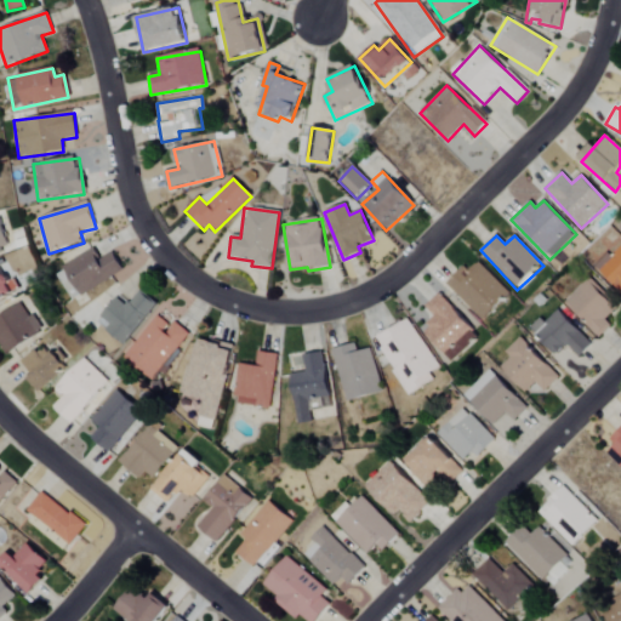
[(620,248),(599,271),(620,290),(620,248)]
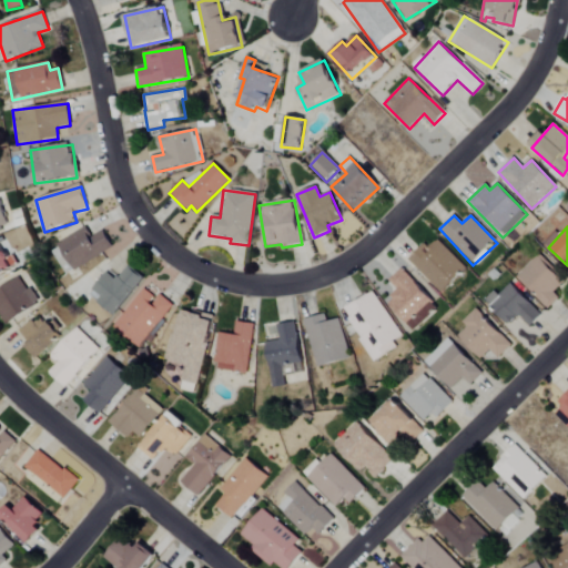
[(113,247),(103,231),(91,237),(85,227),(58,243),(72,271),(113,247)]
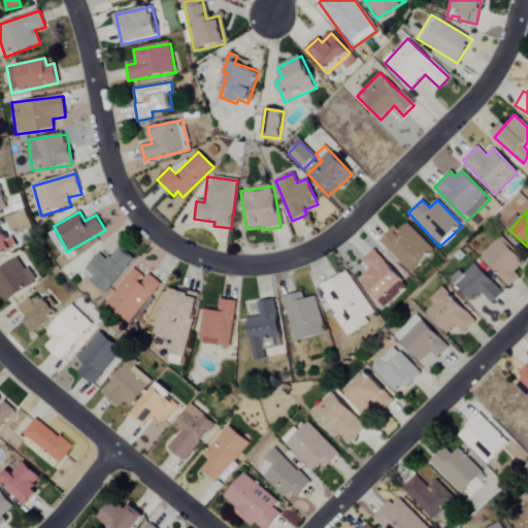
[(398,232),(394,228),(380,241),(409,273),(433,252),(407,223),(398,232)]
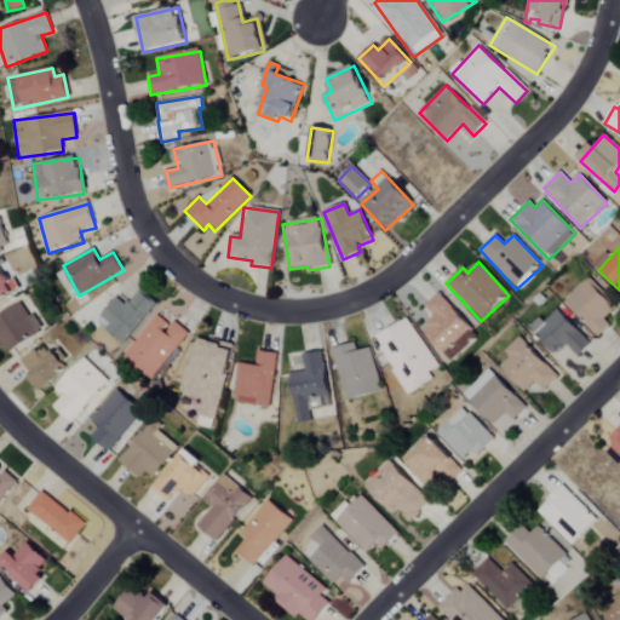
[(0,299),(12,293),(0,269),(0,299)]
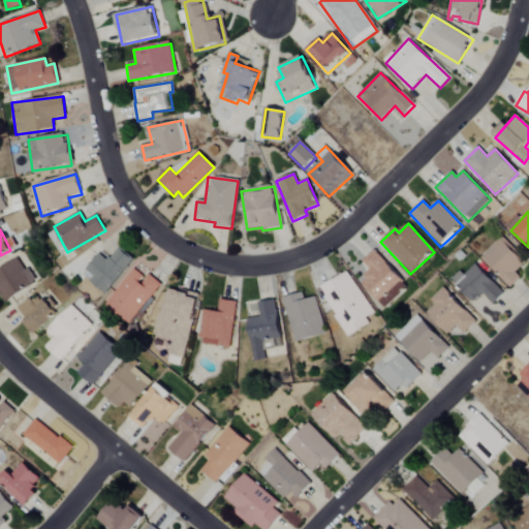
[(521,279),(515,273),(525,263),(501,240),(480,259),(509,289),(521,279)]
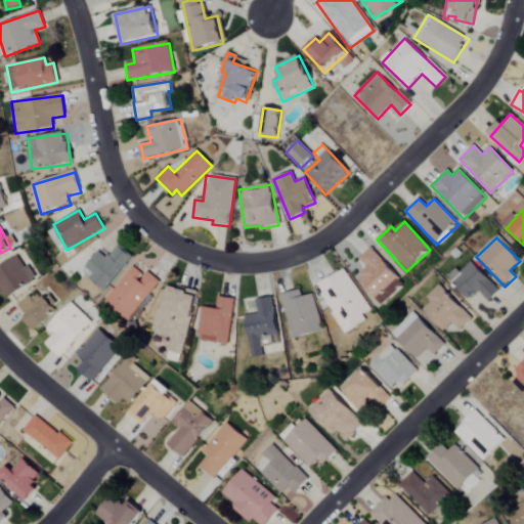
[(88,278),(103,291),(132,257),(118,245),(106,258),(98,251),(85,266),(92,273),(88,278)]
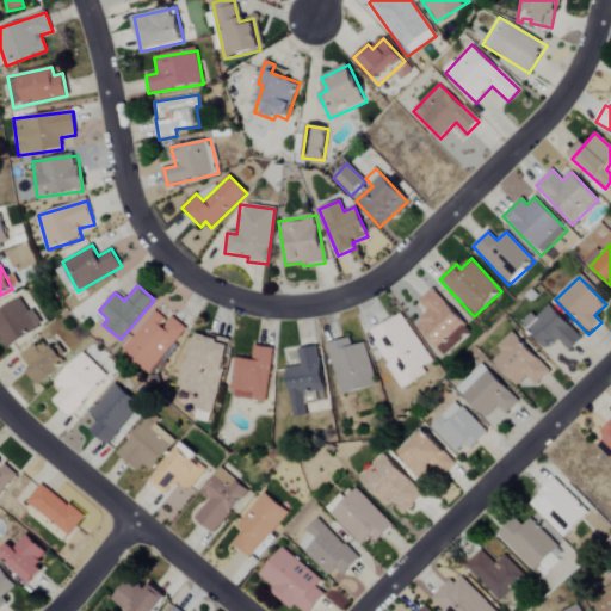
[(418,302),(429,313),(417,325),(445,356),(471,331),(432,288),(418,302)]
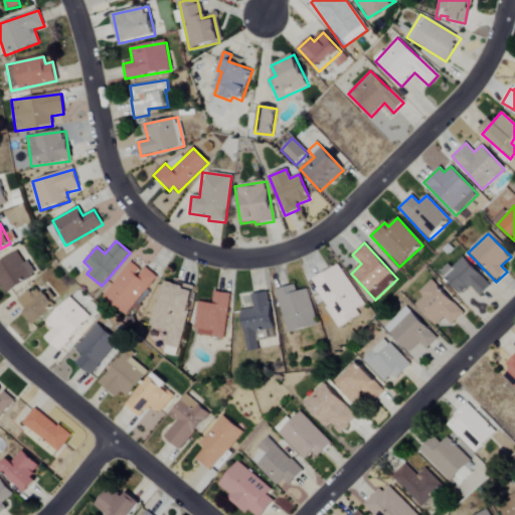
[(0,261),(0,286),(5,294),(36,274),(27,261),(24,263),(16,250),(0,261)]
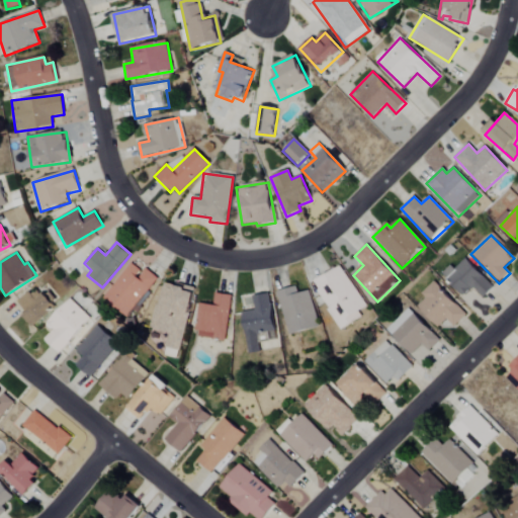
[(494,287),(464,259),(455,269),(450,265),(441,274),(464,295),(472,287),(484,297),(494,287)]
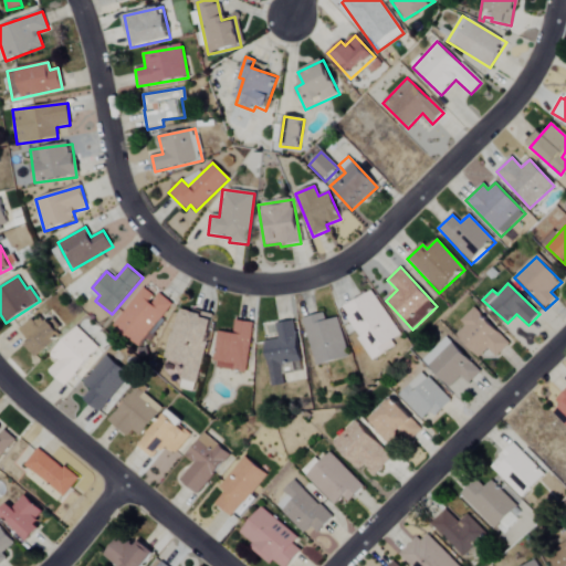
[(171,303),(158,293),(156,297),(142,287),(113,325),(140,345),(171,303)]
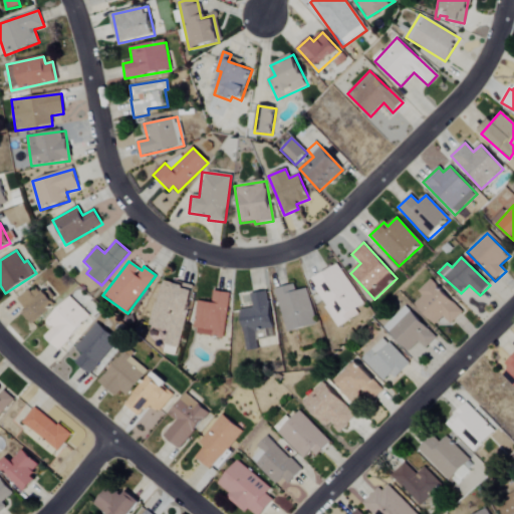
[(363,304),(338,263),(310,281),(338,327),(358,314),(355,309),(363,304)]
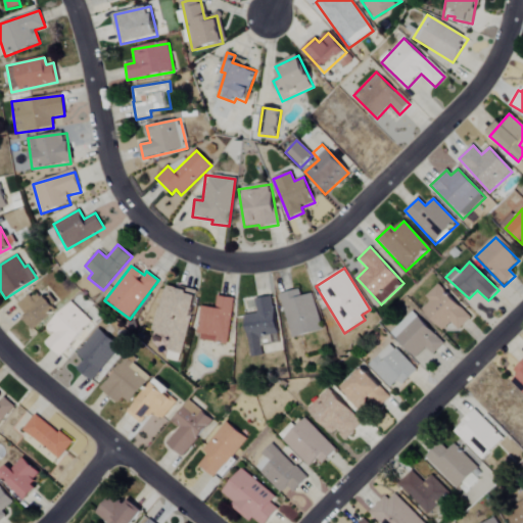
[(182,351),(197,292),(164,283),(149,343),(182,351)]
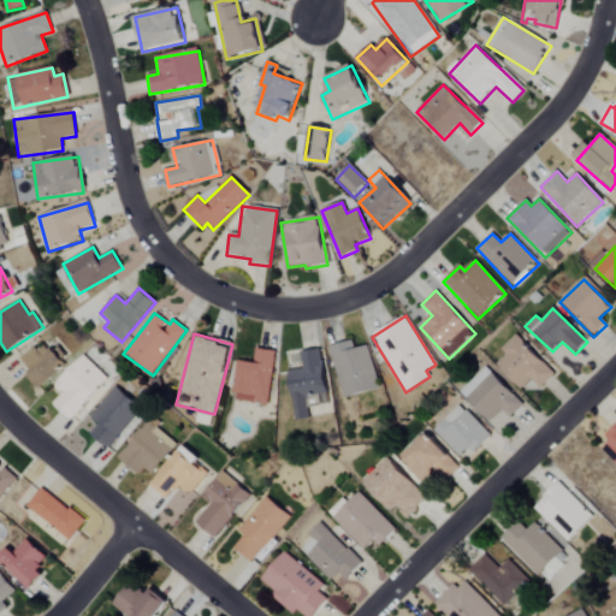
[(501,349),(507,355),(496,363),(520,389),(532,378),(540,388),(555,374),(516,333),(501,349)]
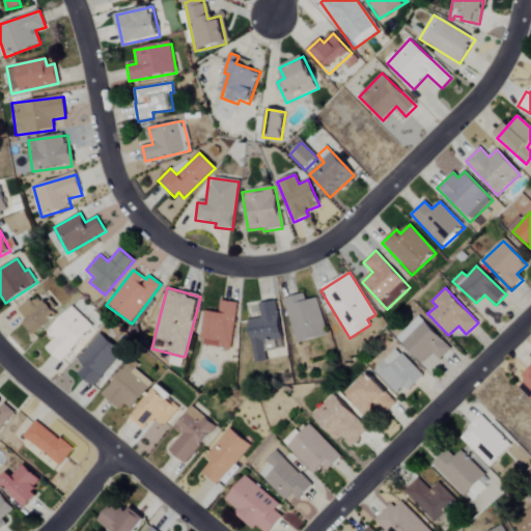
[(27,319),(23,324),(32,334),(55,312),(37,294),(19,310),(27,319)]
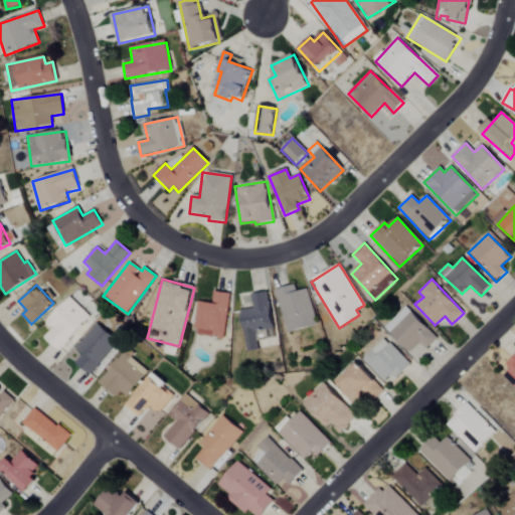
[(286,333),(317,325),(308,289),(296,292),(295,285),(275,290),(286,333)]
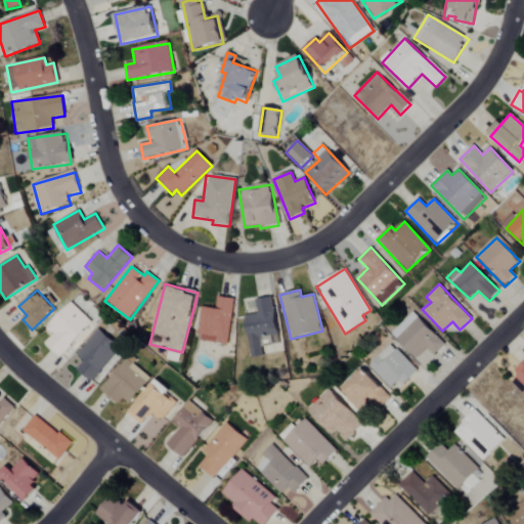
[(203,306),(198,340),(227,344),(234,299),(217,296),(216,308),(203,306)]
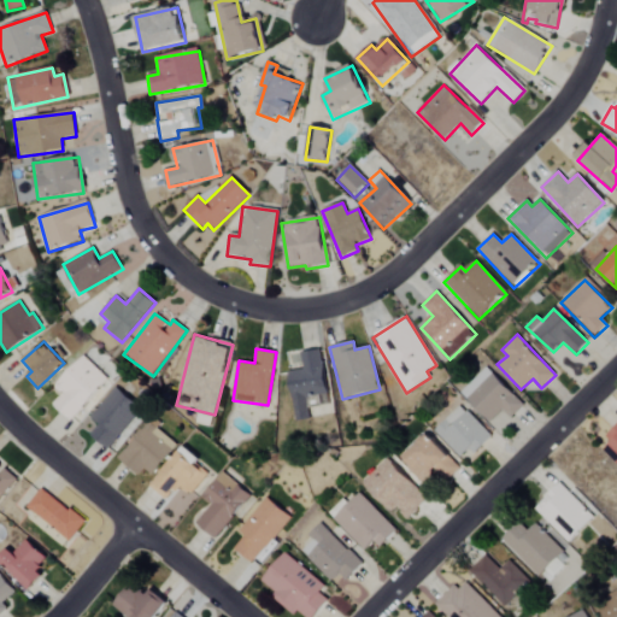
[(288,371),(295,421),(310,418),(309,409),(329,405),(321,350),(301,352),(304,369),(288,371)]
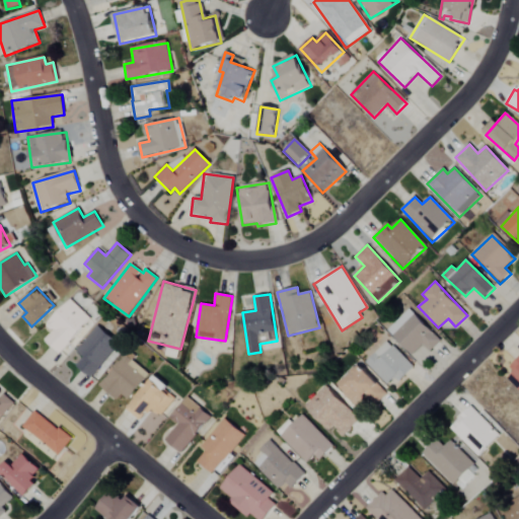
[(90,319),(70,299),(45,324),(52,331),(45,340),(59,353),(90,319)]
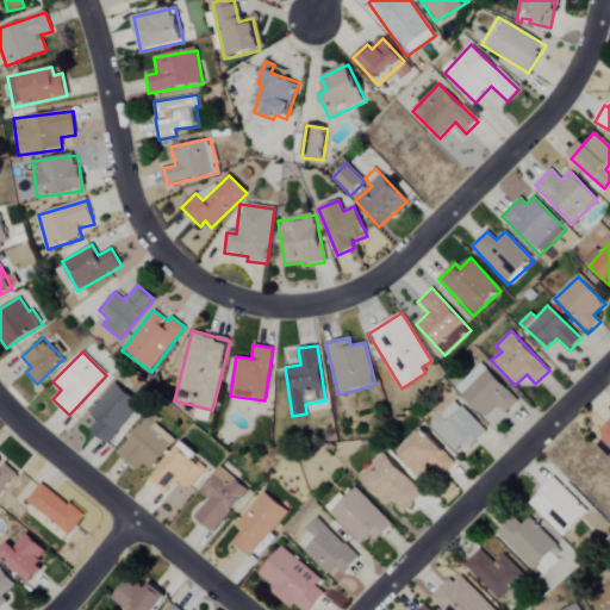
[(518,400),(491,372),(489,375),(480,366),(456,388),(484,417),(497,405),(505,414),(518,400)]
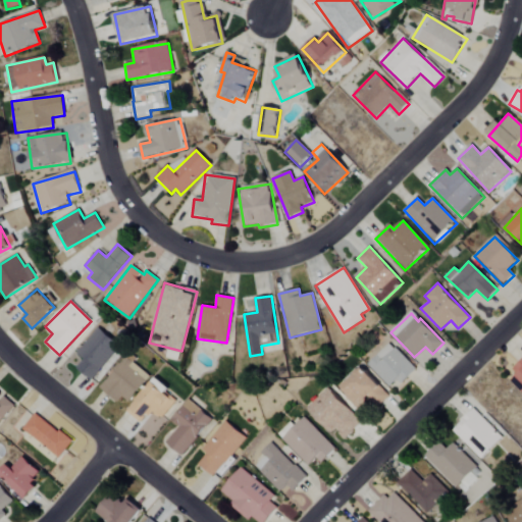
[(91,380),(119,345),(97,326),(75,353),(83,358),(75,367),(91,380)]
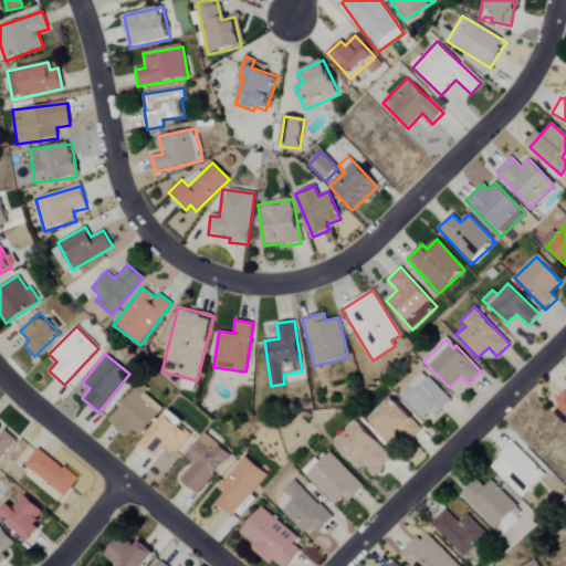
[(422,420),(430,411),(435,417),(451,401),(422,371),(398,395),(422,420)]
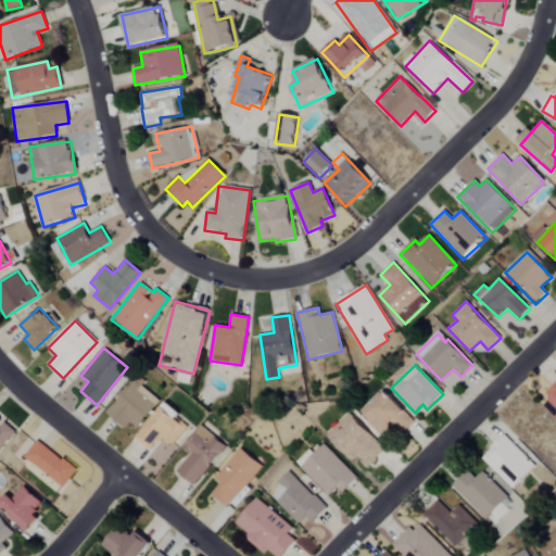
[(161,401),(136,378),(105,412),(125,429),(130,422),(136,428),(161,401)]
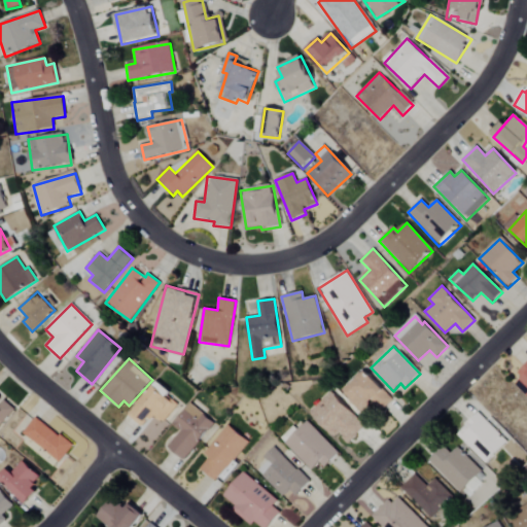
[(526,384),(526,362),(516,375),(526,384)]
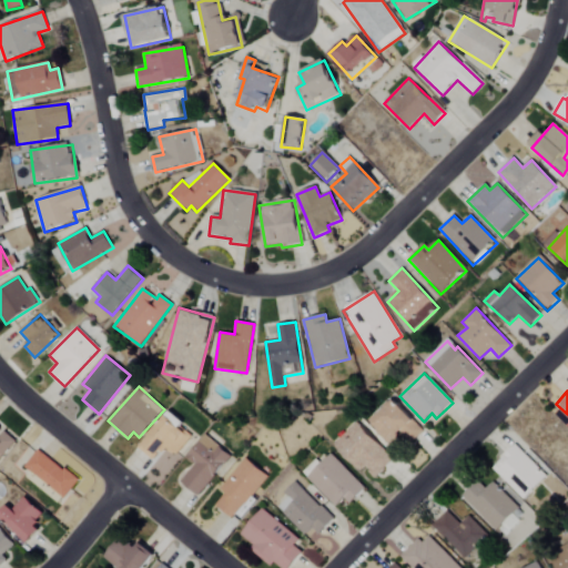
[(369,425),(392,445),(403,434),(413,443),(425,429),(392,399),(369,425)]
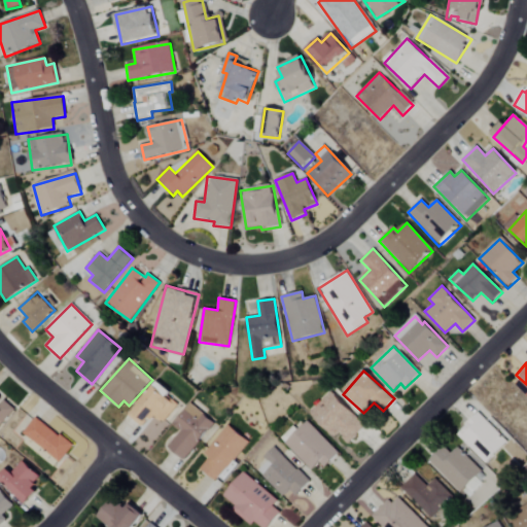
[(170,392),(157,381),(128,414),(143,428),(155,415),(164,422),(177,406),(167,396),(170,392)]
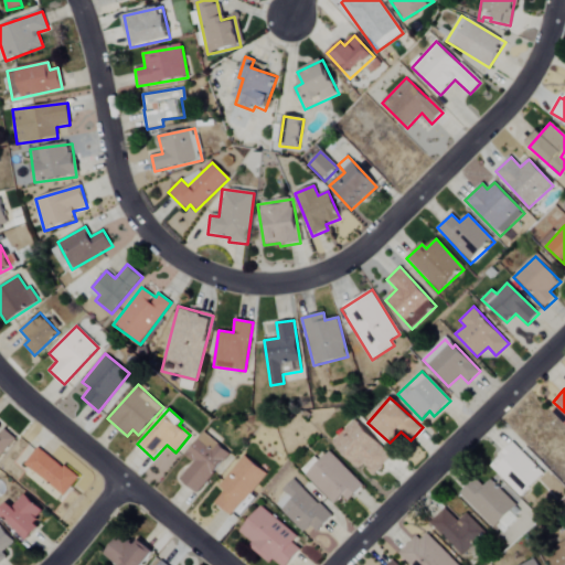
[(332,444),(359,468),(362,465),(374,476),(392,456),(353,420),(332,444)]
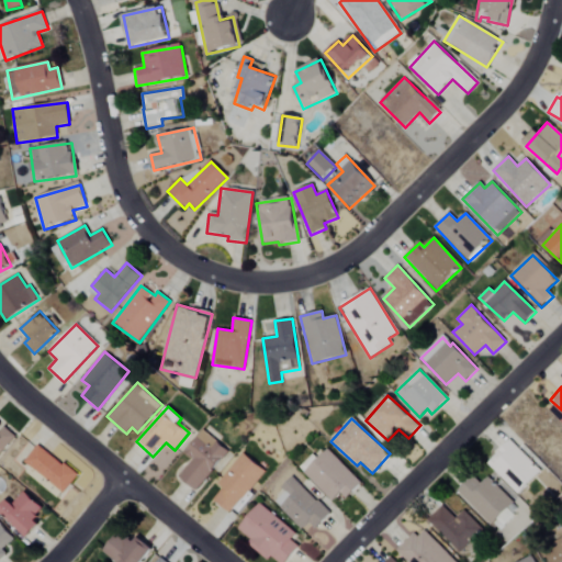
[(0,453),(15,437),(0,423),(0,453)]
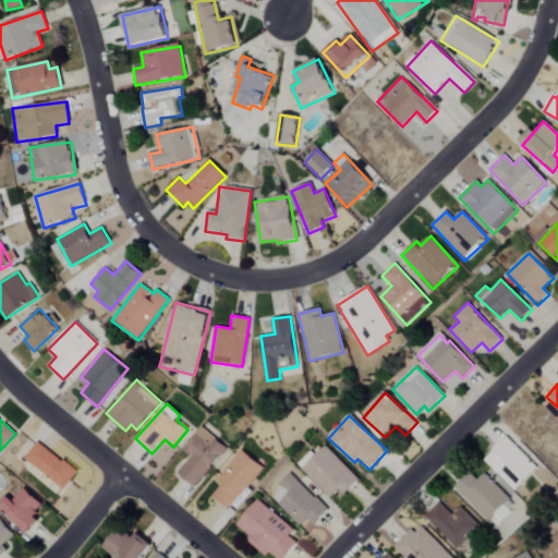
[(178,474),(196,487),(227,447),(201,427),(183,450),(191,456),(178,474)]
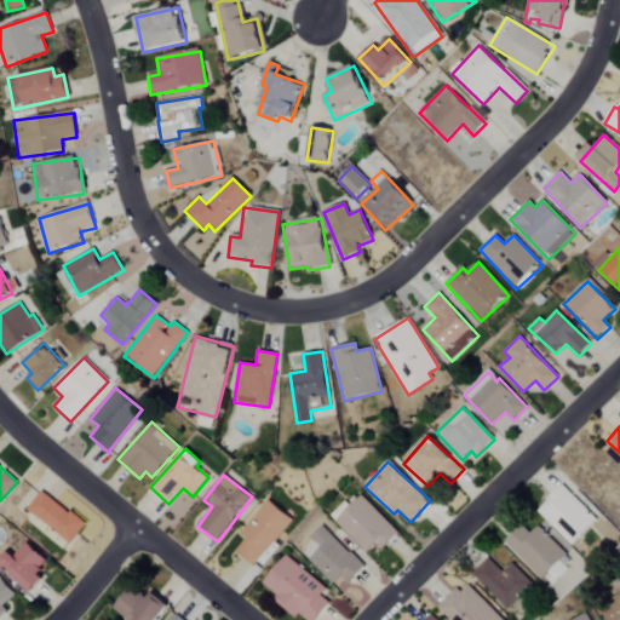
[(539,511),(572,545),(597,521),(564,486),(539,511)]
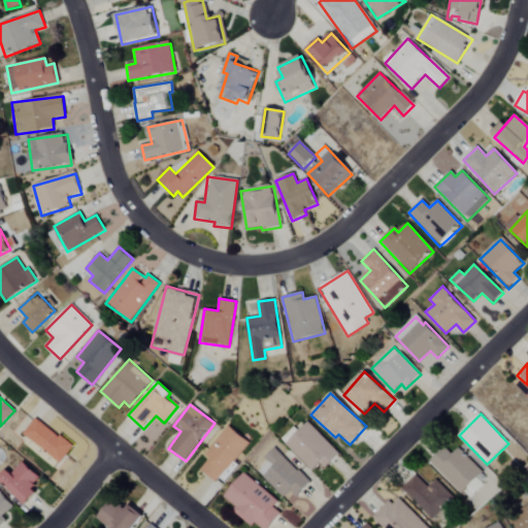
[(73,447),(35,417),(22,433),(60,464),(73,447)]
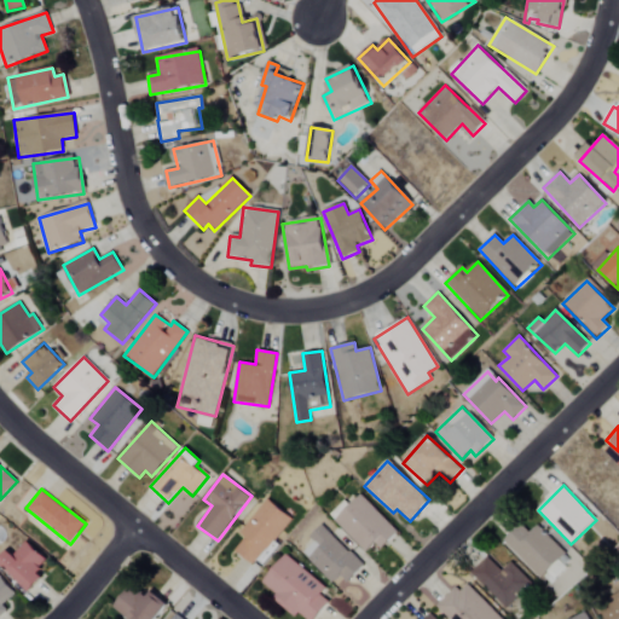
[(381,549),(398,533),(362,495),(350,505),(345,501),(329,515),(365,553),(375,543),(381,549)]
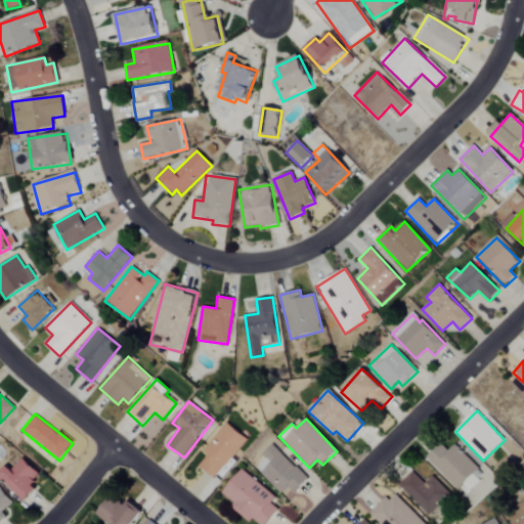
[(246,437),(224,422),(205,451),(207,453),(199,466),(217,479),(246,437)]
